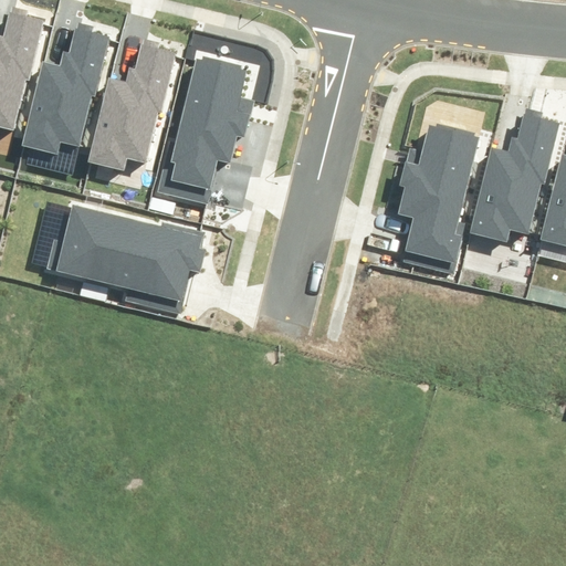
[(30,80),(44,20),(27,17),(28,10),(12,7),(11,12),(10,11),(3,35),(0,34),(0,126),(14,129),(27,79),(30,80)]
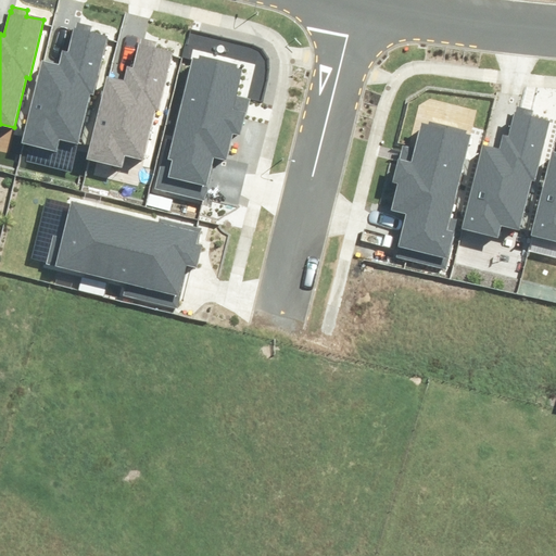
[(95,95),(108,36),(90,33),(92,26),(76,23),(75,27),(74,27),(68,51),(62,50),(59,63),(41,60),(22,143),(58,151),(60,139),(78,143),(90,93),(95,95)]
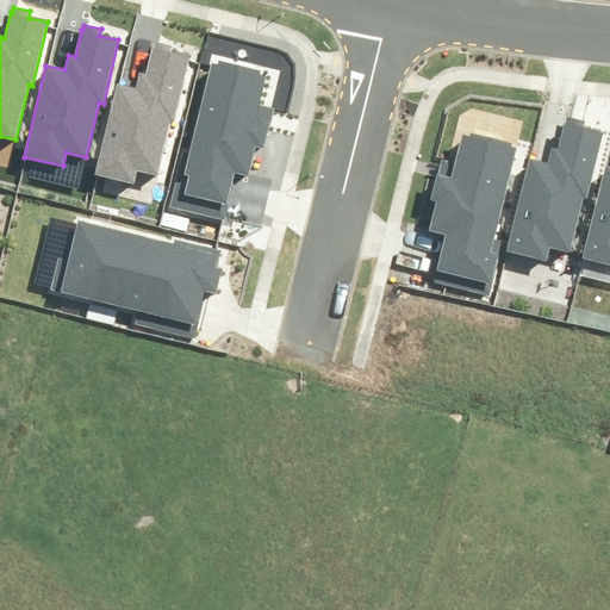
[(174,120),(190,57),(170,53),(172,47),(155,43),(154,48),(151,48),(145,74),(138,72),(135,87),(117,82),(95,175),(134,184),(137,170),(157,175),(169,119),(174,120)]
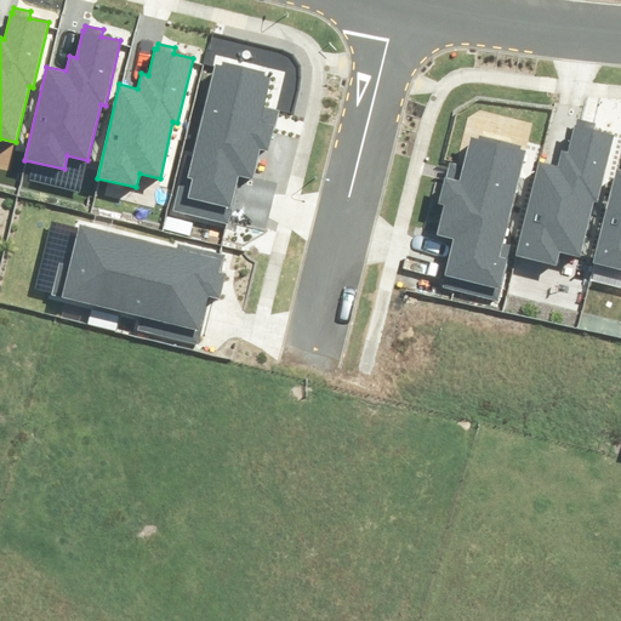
[(174,210),(228,222),(239,176),(254,180),(261,149),(269,152),(279,112),(263,108),(271,78),(265,77),(266,72),(223,62),(222,66),(216,64),(193,157),(187,155),(174,210)]
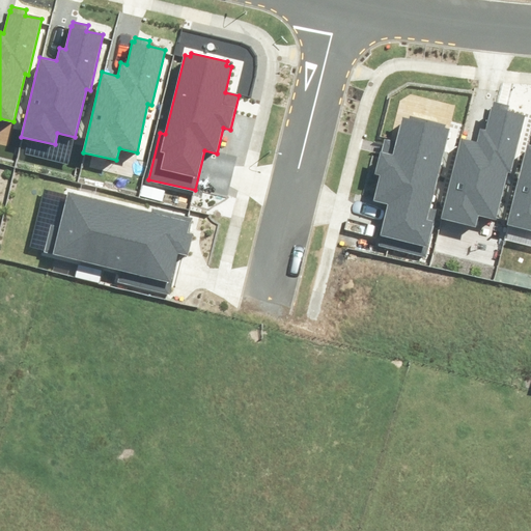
[(442,218),(476,226),(478,216),(497,220),(508,172),(511,173),(525,115),(508,111),(509,106),(493,102),(485,130),(480,129),(477,142),(462,139),(442,218)]
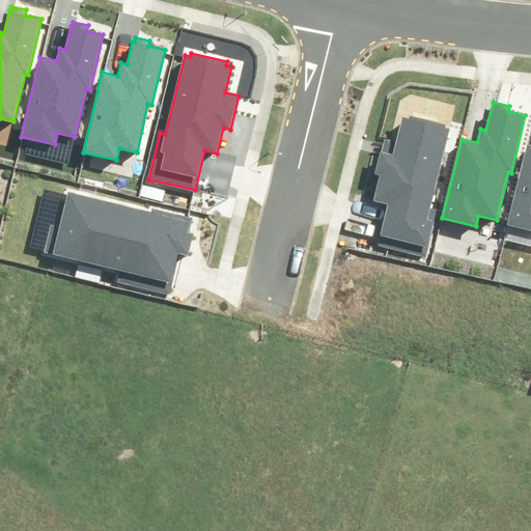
[(379,244),(425,255),(437,211),(429,210),(450,129),(444,127),(445,126),(410,116),(409,119),(402,117),(396,140),(383,137),(373,174),(380,176),(373,200),(389,204),(379,244)]
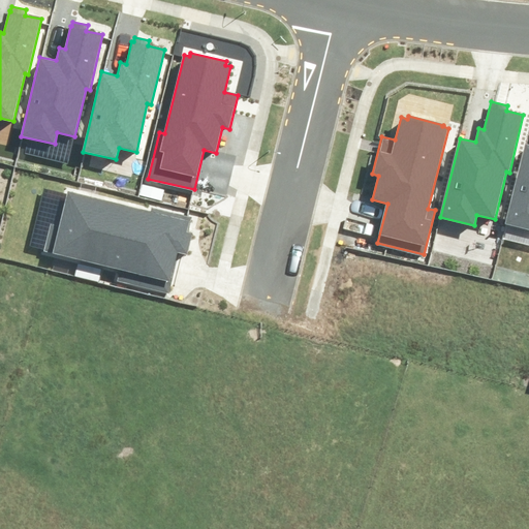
[(506,223),(528,228),(528,145),(525,145),(506,223)]
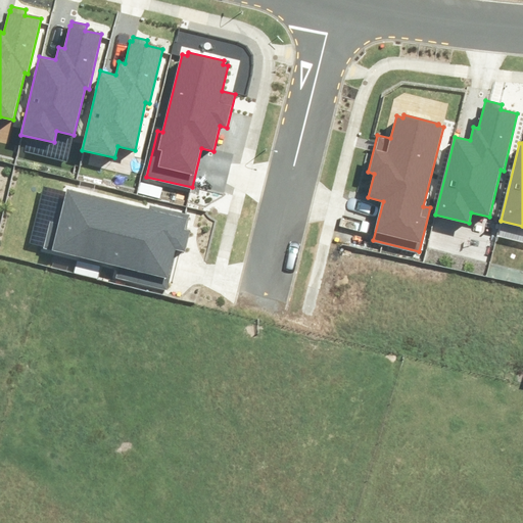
[(116,277),(167,289),(176,250),(186,253),(191,230),(186,229),(189,215),(151,205),(150,209),(67,190),(59,224),(50,222),(44,248),(120,266),(116,277)]
